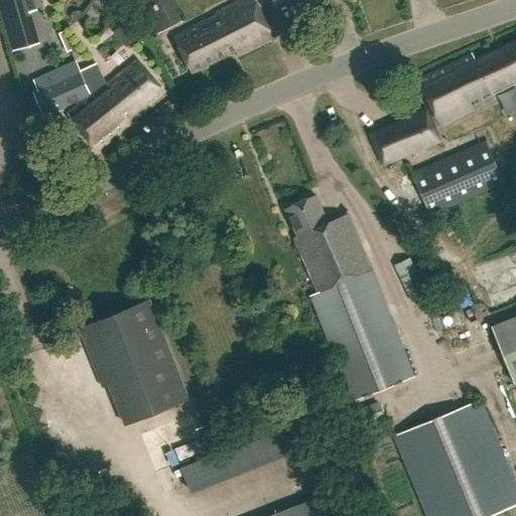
[(33,0),(0,0),(15,52),(46,44),(33,0)]
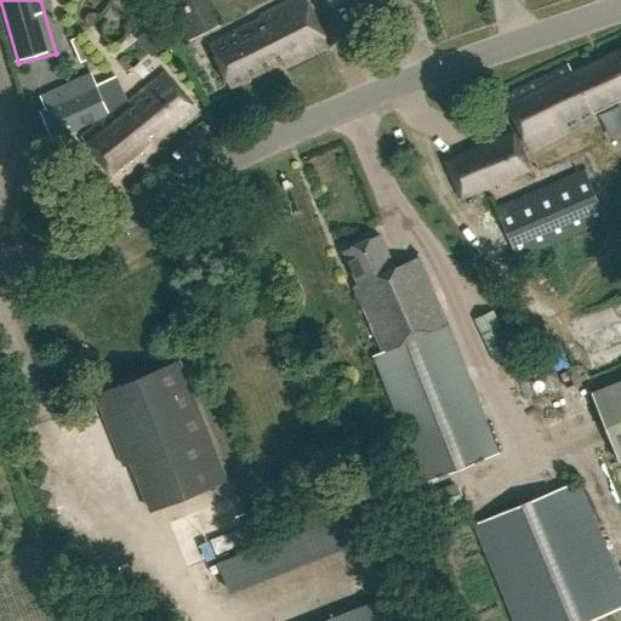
[(164,0),(188,41),(212,28),(197,0),(164,0)]
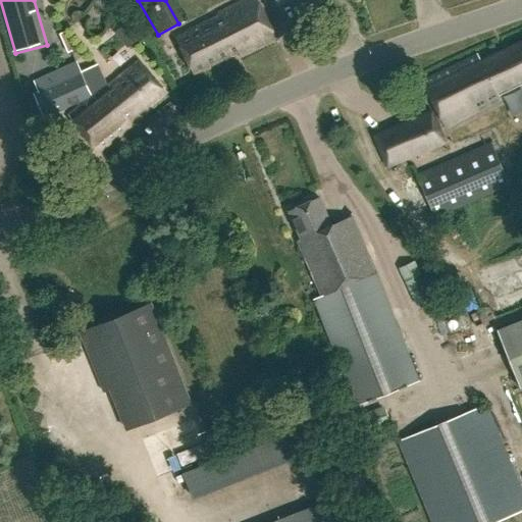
[(272,41),(253,0),(248,0),(217,14),(174,40),(191,74),(233,54),(236,58),(272,41)]
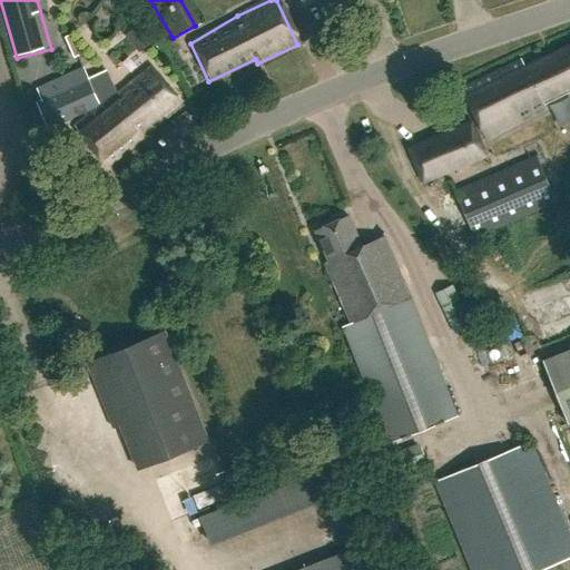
[(569,90),(569,47),(524,69),(521,60),(461,90),(485,139),(544,110),(542,105),(569,90)]
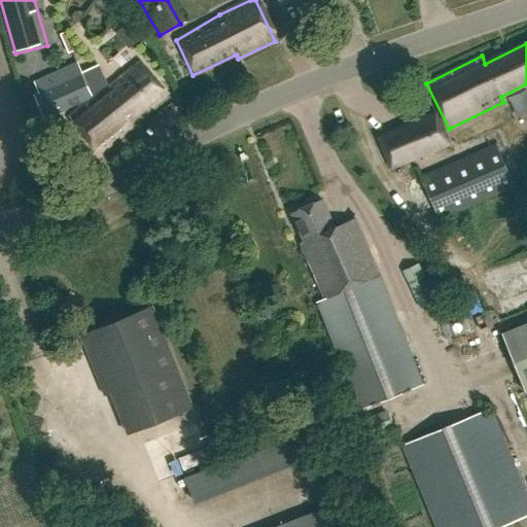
[(81,74),(76,64),(35,83),(39,93),(34,95),(45,119),(79,105),(82,109),(69,119),(99,156),(135,128),(132,123),(165,96),(140,66),(109,91),(106,90),(88,104),(85,101),(98,92),(89,71),(81,74)]
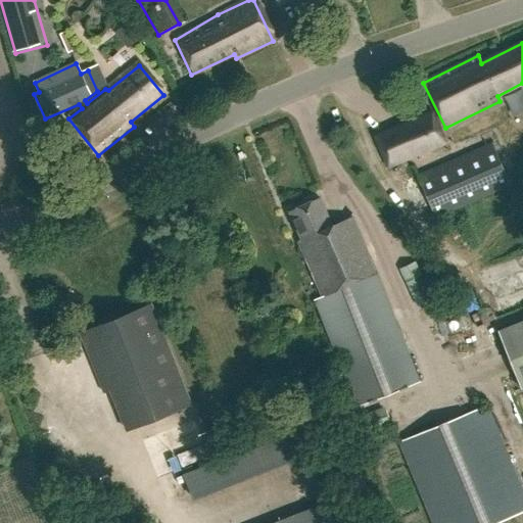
[(387,169),(444,143),(430,111),(373,136),(387,169)]
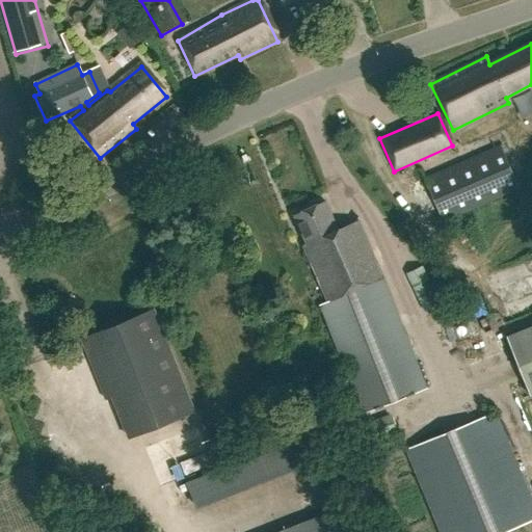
[(499,145),(423,178),(442,221),(517,189),(499,145)]
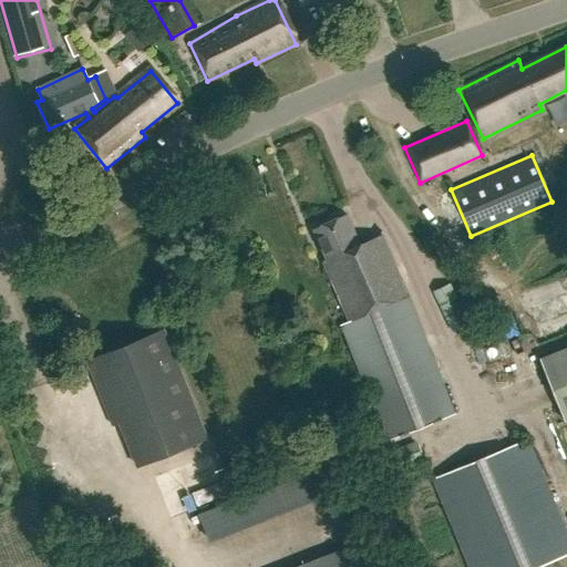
[(359,244),(347,216),(312,232),(325,260),(321,263),(339,301),(350,325),(342,328),(387,444),(453,420),(442,389),(410,297),(381,234),(359,244)]
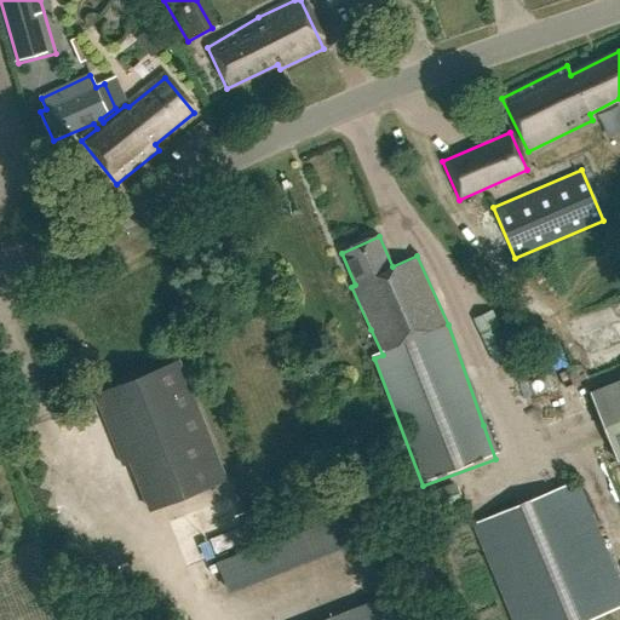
[(547,384),(569,378),(563,351),(540,357),(547,384)]
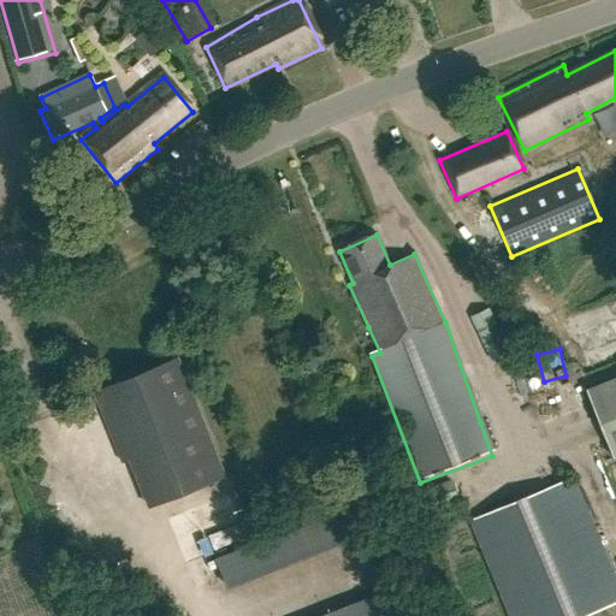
[(179,362),(96,396),(106,418),(116,443),(135,436),(161,503),(225,477),(179,362)]
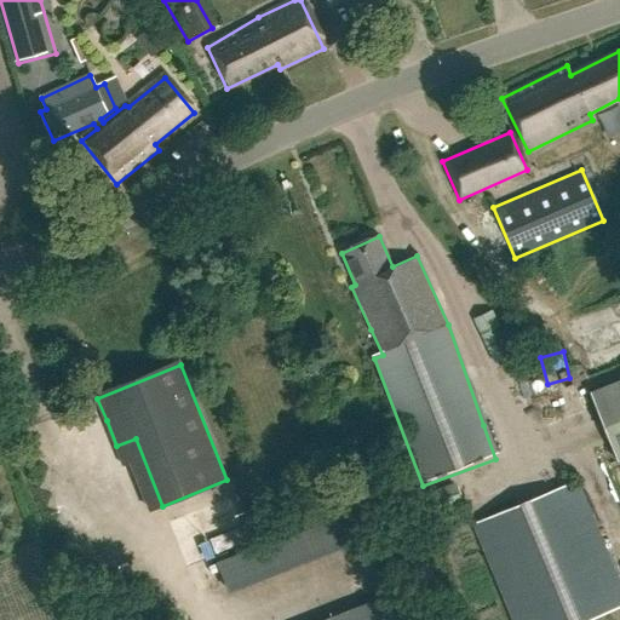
[(619,460),(619,379),(590,391),(618,461),(619,460)]
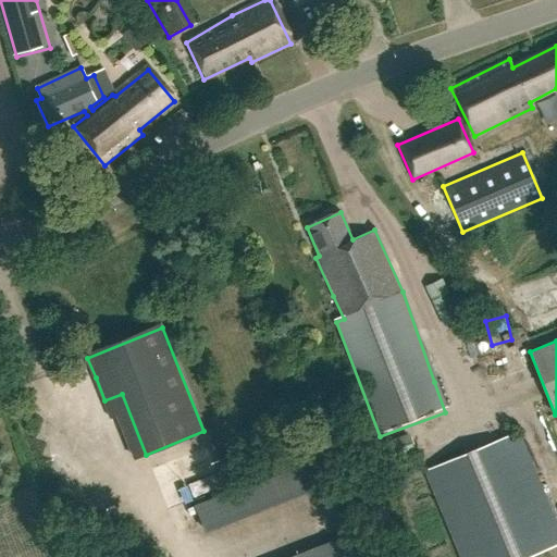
[(525,556),(556,544),(556,524),(518,431),(423,470),(458,556),(525,556)]
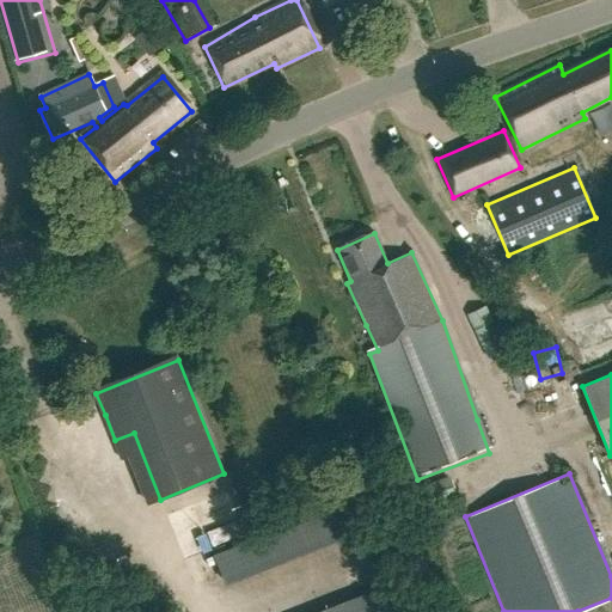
[(355,509),(215,551),(226,583),(306,560),(301,544),(324,538),(326,546),(362,536),(355,509)]
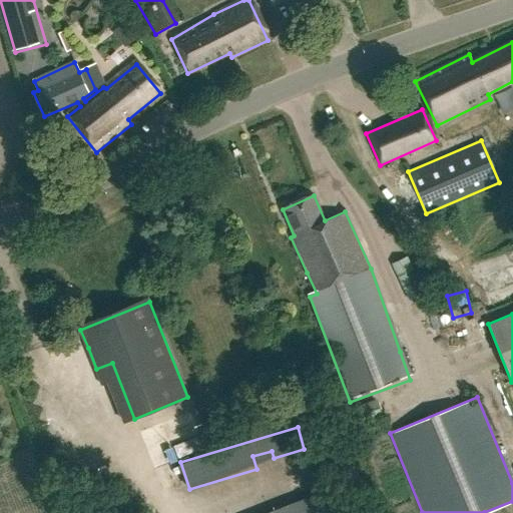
[(177,459),(205,450),(201,437),(173,446),(177,459)]
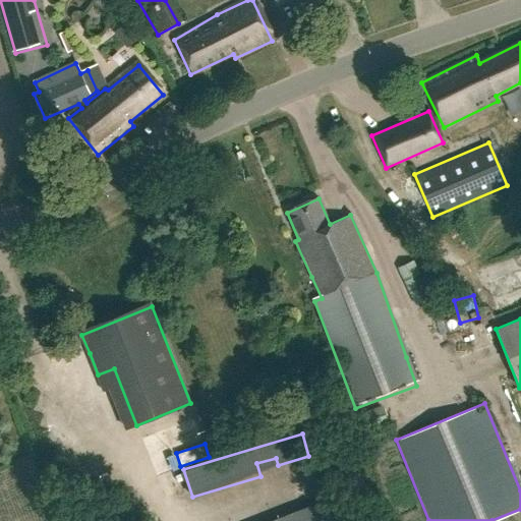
[(336,520),(328,499),(271,520),(336,520)]
